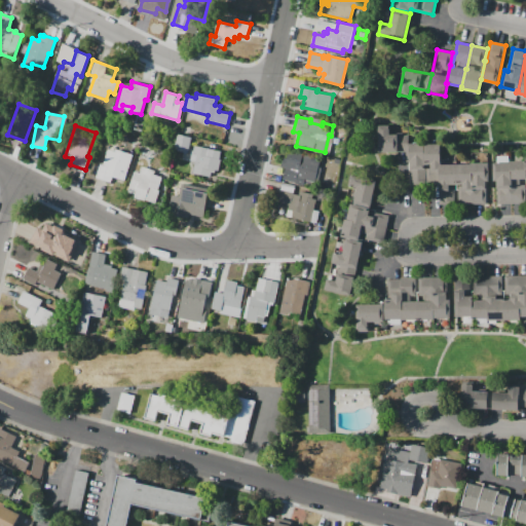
[(407,151),(379,152),(378,125),(390,125),(390,135),(397,135),(397,133),(403,133),(403,136),(409,135),(409,144),(409,151),(407,151)]
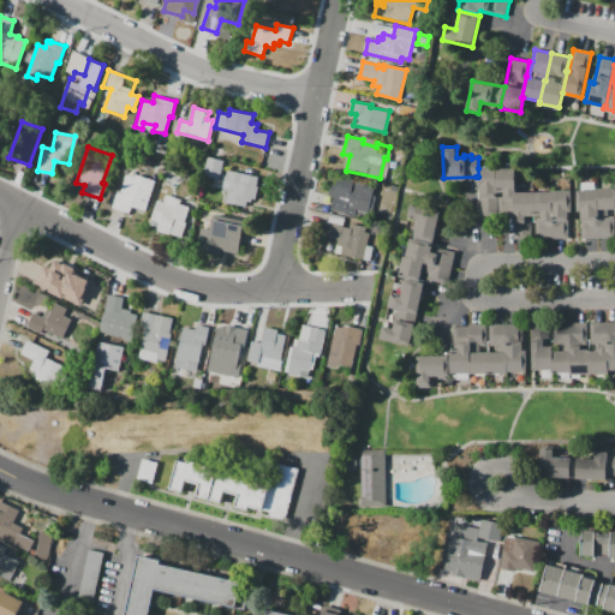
[(208,156),(225,161),(221,179),(204,175),(208,156)]
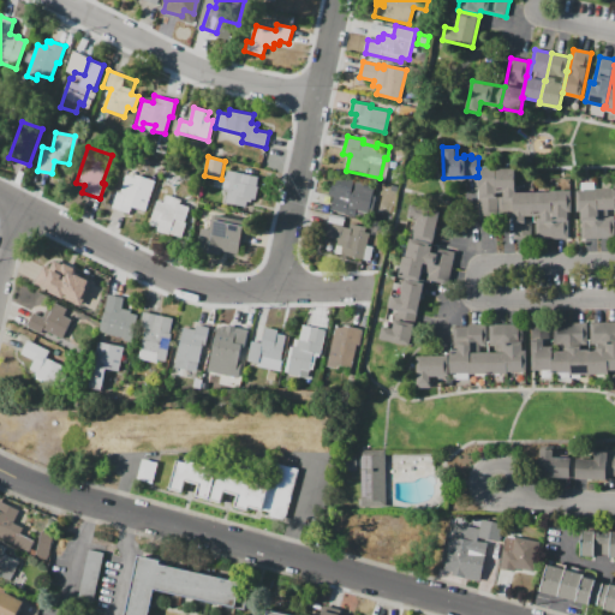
[(499,215),(481,215),(479,189),(476,189),(476,177),(478,177),(478,168),(497,167),(497,168),(499,215)]
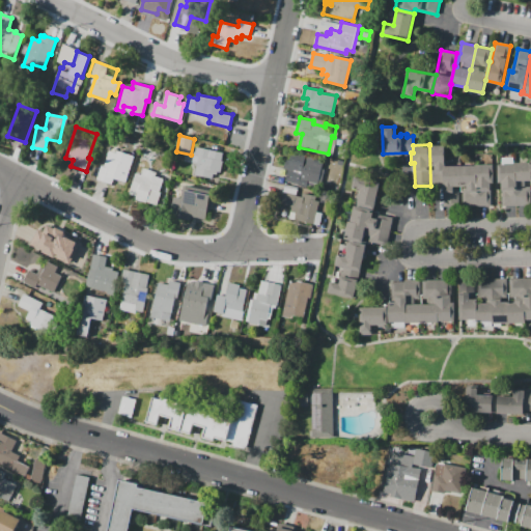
[(443,186),(430,186),(429,145),(445,145),(445,164),(446,164),(446,166),(443,166),(443,186)]
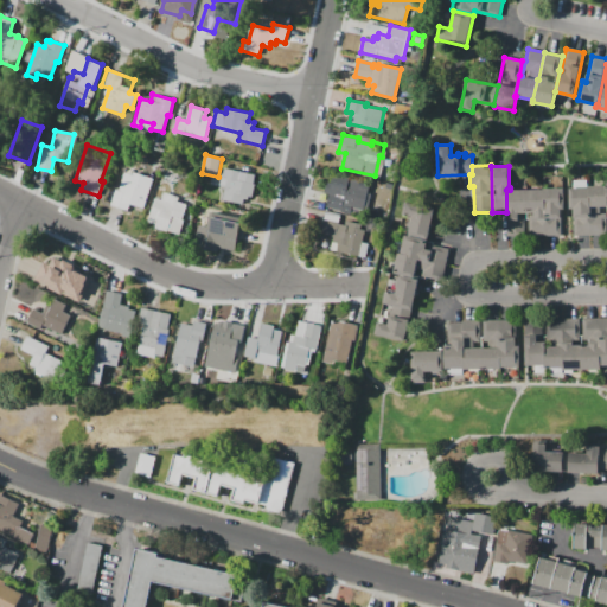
[(225,167),(255,174),(253,184),(255,185),(253,198),(249,197),(248,200),(244,199),(243,204),(222,199),(225,186),(219,185),(223,173),(224,173),(225,167)]
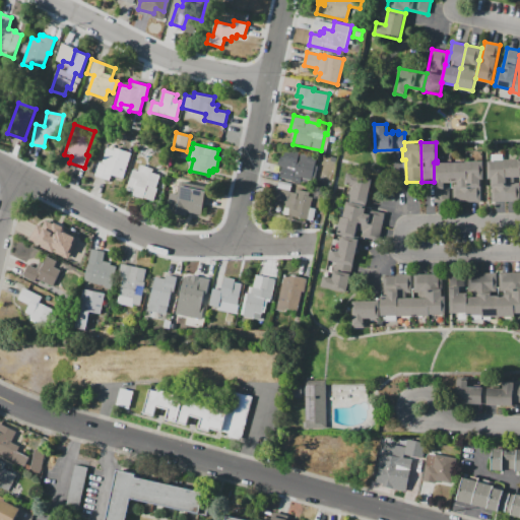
[(95,175),(99,163),(102,164),(107,147),(113,149),(114,147),(132,152),(122,184),(95,175)]
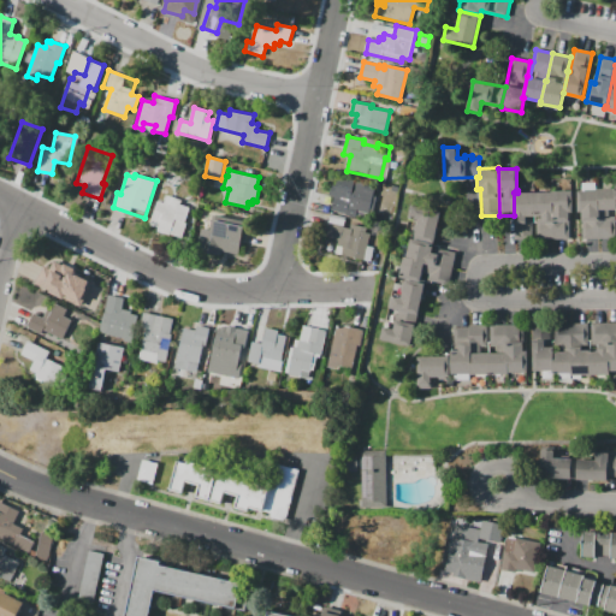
[(338,176),(375,185),(368,214),(357,211),(356,218),(345,215),(345,213),(331,209),(333,196),(330,195),(332,184),(336,185),(338,176)]
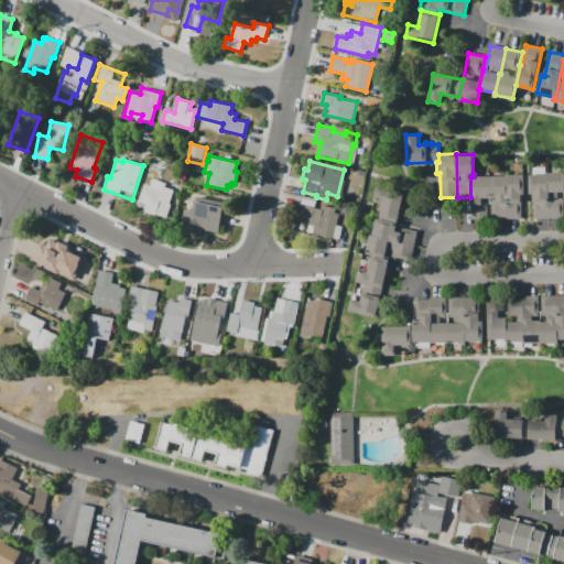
[(548,174),(548,172),(563,172),(563,182),(563,192),(557,192),(557,198),(563,198),(563,218),(549,218),(548,183),(548,174)]
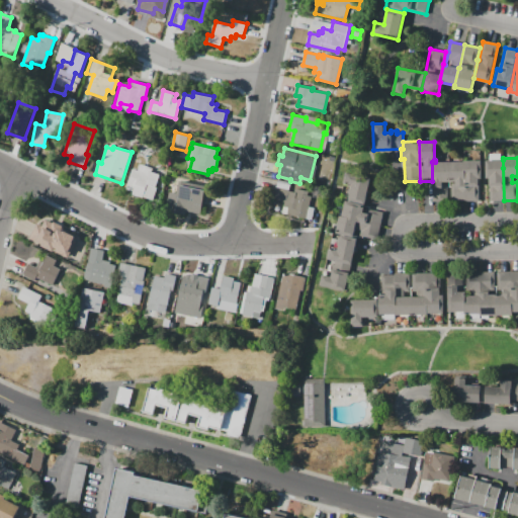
[(463,162),(463,160),(482,160),(482,178),(479,178),(479,201),(464,201),(463,162)]
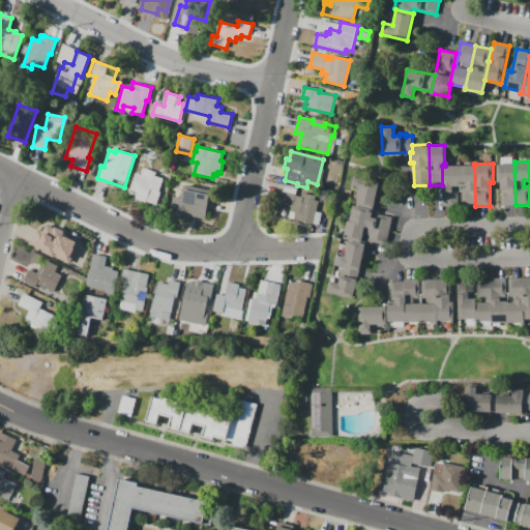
[(516,205),(501,205),(501,182),(498,182),(497,164),(514,164),(514,172),(516,205)]
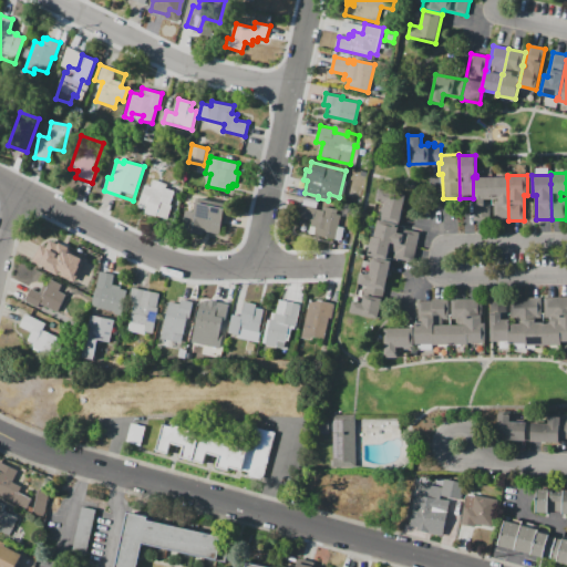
[(476,177),(492,177),(492,199),(485,199),(485,202),(490,200),(491,220),(474,220),(473,198),(473,177),(476,177)]
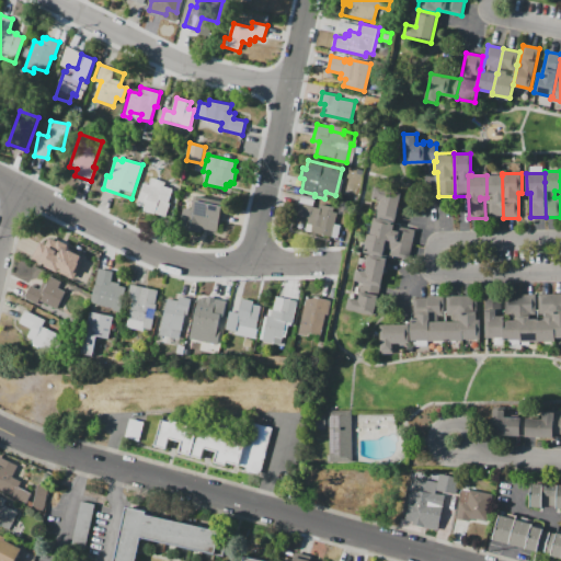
[(487,175),(502,175),(503,218),(489,218),(489,198),(494,198),(494,196),(487,197),(487,175)]
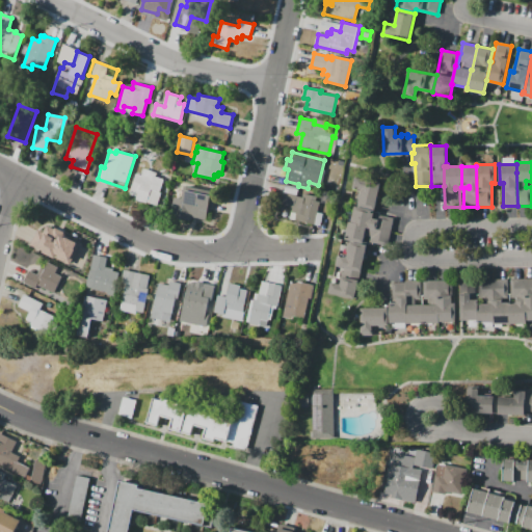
[(130,193),(136,174),(141,175),(143,168),(166,176),(157,206),(135,200),(136,195),(130,193)]
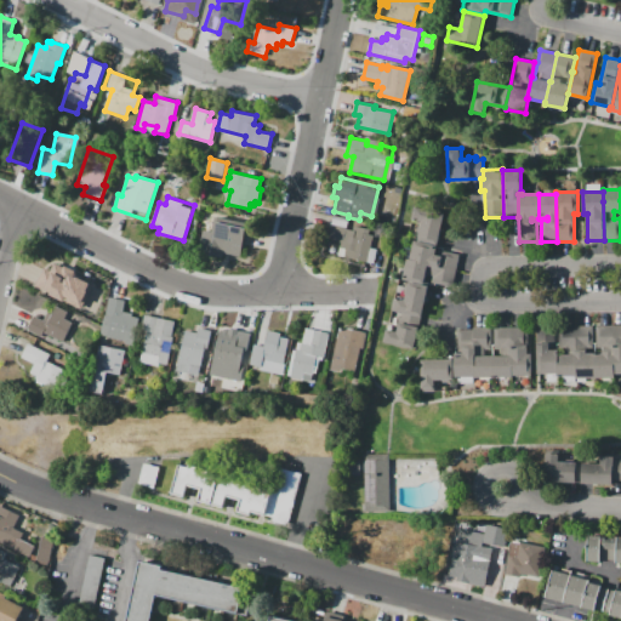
[(417,206),(444,214),(437,245),(419,240),(422,221),(414,220),(417,206)]
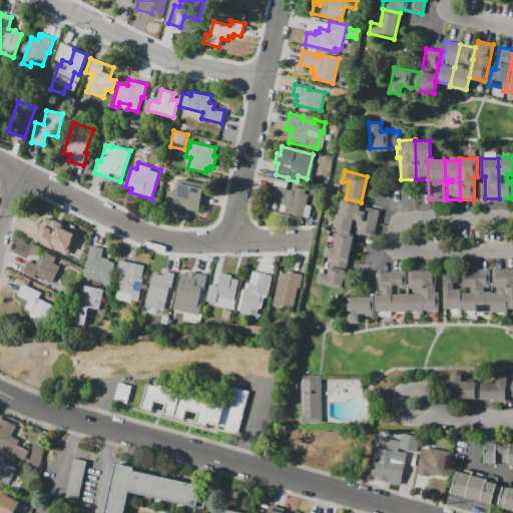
[(178,178),(207,185),(202,203),(200,202),(198,212),(185,209),(183,214),(171,211),(174,199),(166,197),(168,189),(175,191),(178,178)]
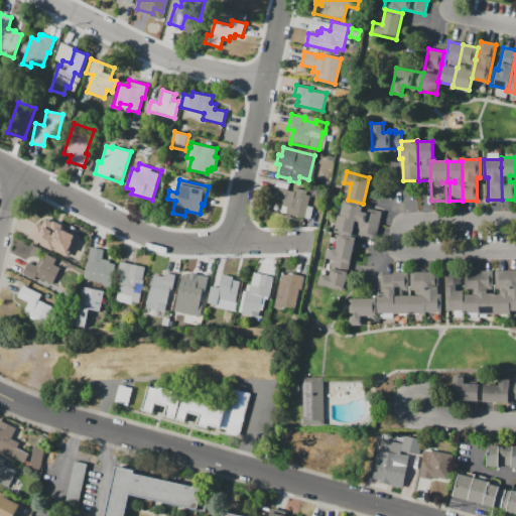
[(275,186),(287,188),(287,190),(294,192),(295,190),(293,189),(294,187),(307,190),(306,195),(309,196),(304,218),(286,214),(287,207),(282,206),(283,202),(272,200),(275,186)]
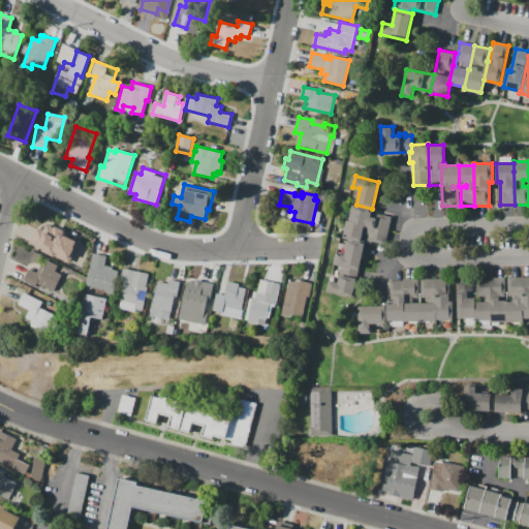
[(390,230),(392,217),(374,213),(373,217),(371,217),(373,209),(372,209),(356,205),(353,205),(349,221),(390,230)]
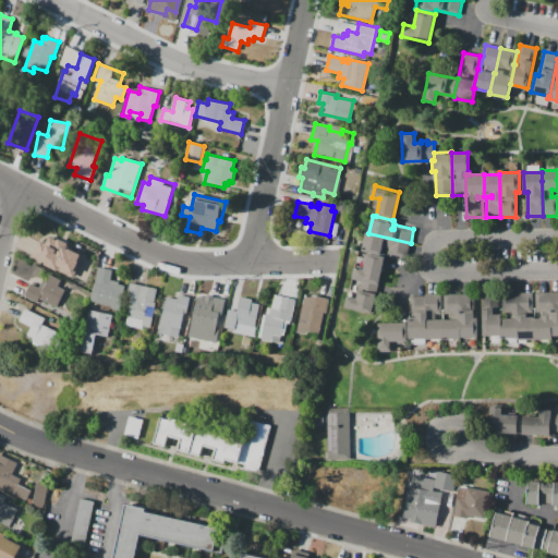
[(368,233),(366,232),(362,251),(368,252),(381,255),(384,246),(389,247),(387,254),(407,258),(411,243),(368,233)]
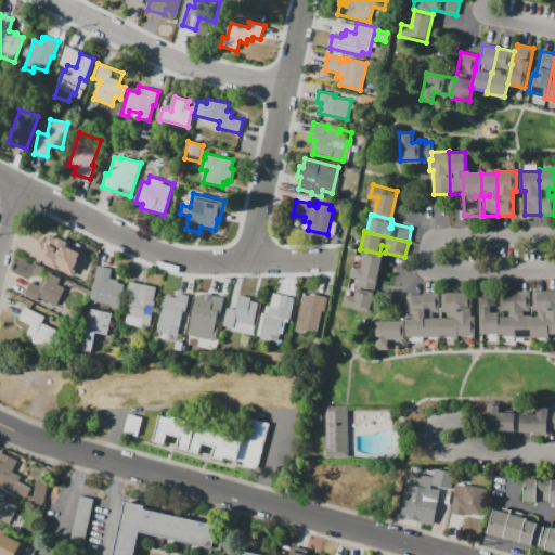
[(33,255),(38,244),(46,247),(47,244),(51,246),(57,234),(65,239),(80,247),(67,272),(33,255)]
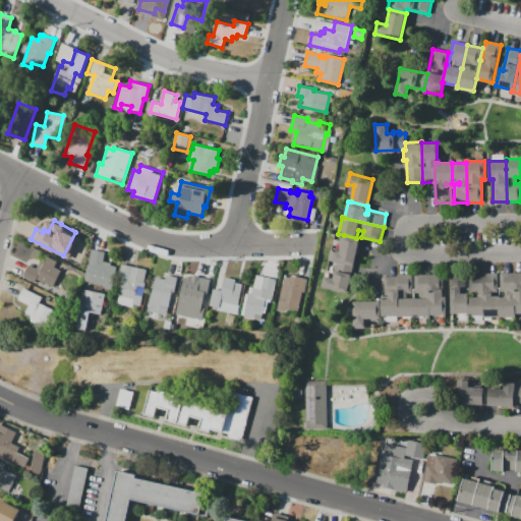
[(338,263),(328,261),(330,249),(340,251),(344,235),(356,238),(360,239),(353,267),(338,263)]
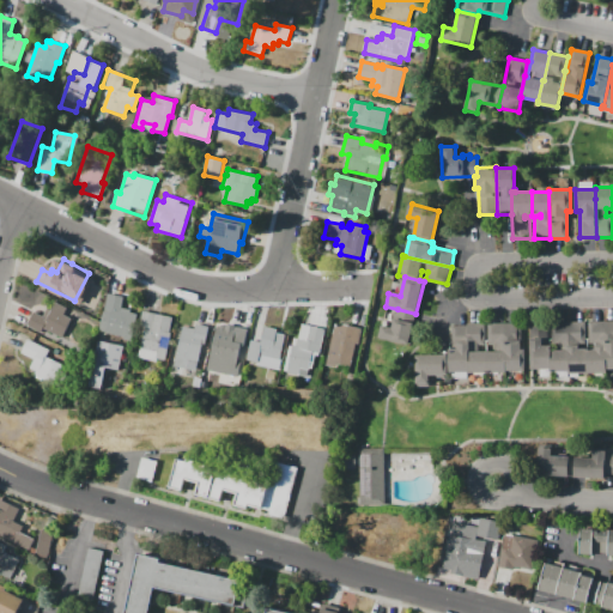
[(108,292),(123,296),(120,308),(131,310),(129,313),(138,315),(132,340),(123,339),(123,335),(101,331),(108,292)]
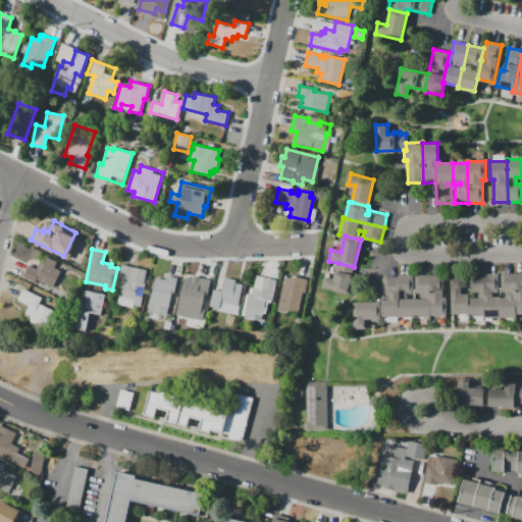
[(47,257),(57,262),(54,268),(61,272),(53,288),(37,279),(35,282),(22,276),(29,265),(37,269),(41,262),(44,264),(47,257)]
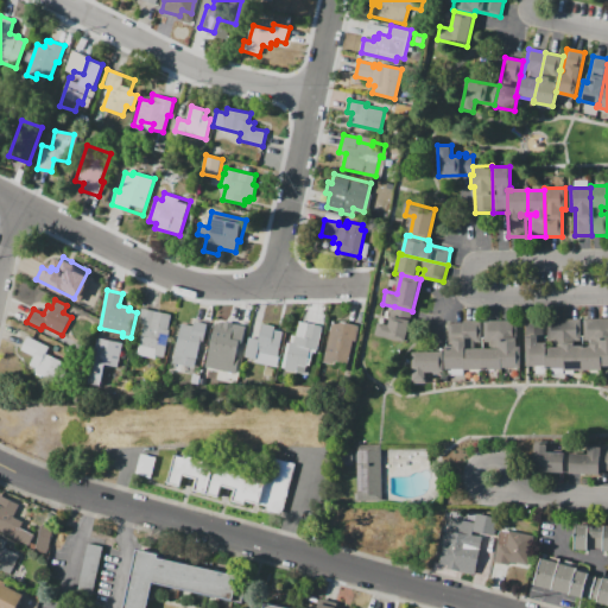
[(392,316),(394,306),(412,311),(405,342),(375,335),(379,323),(388,325),(391,316),(392,316)]
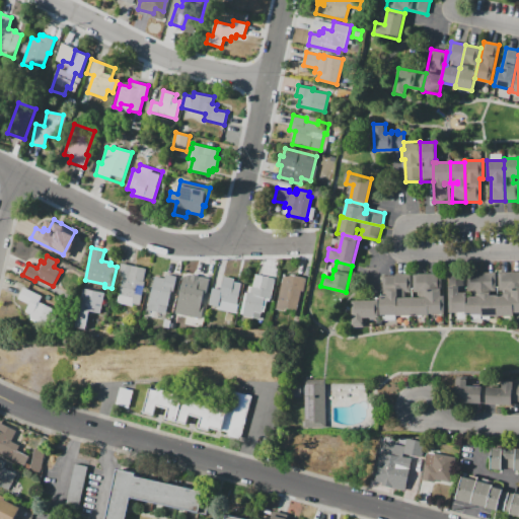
[(121,263),(146,269),(144,280),(145,280),(140,305),(133,303),(132,305),(118,302),(123,278),(118,277),(121,263)]
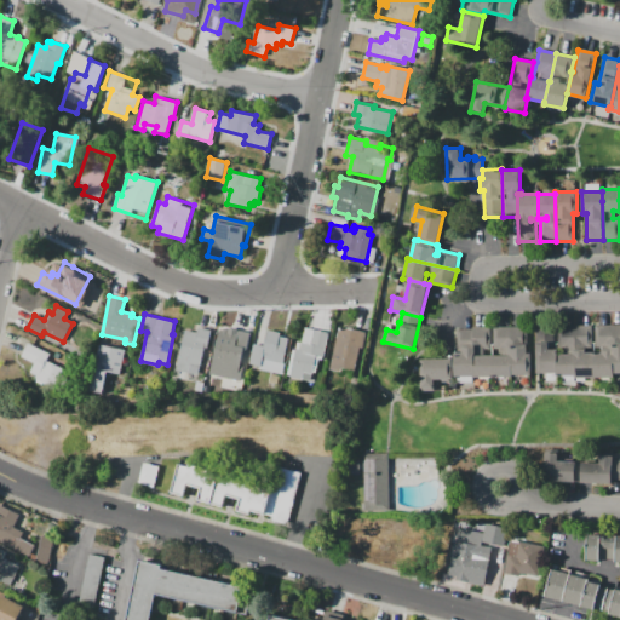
[(574,326),(591,325),(591,349),(586,349),(586,352),(593,352),(593,378),(574,378),(574,375),(574,326)]
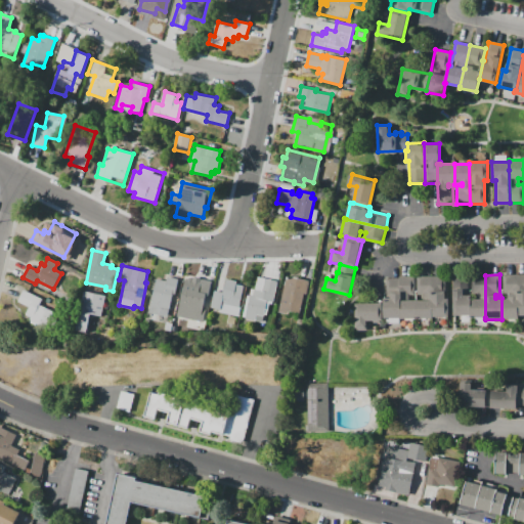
[(519,315),(519,319),(501,319),(501,298),(508,298),(508,295),(503,295),(503,274),(518,274),(519,315)]
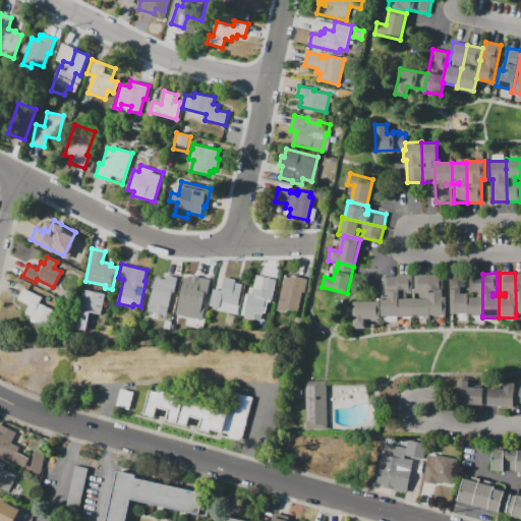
[(468,312),(451,313),(451,274),(465,274),(465,291),(461,292),(461,293),(467,293),(468,312)]
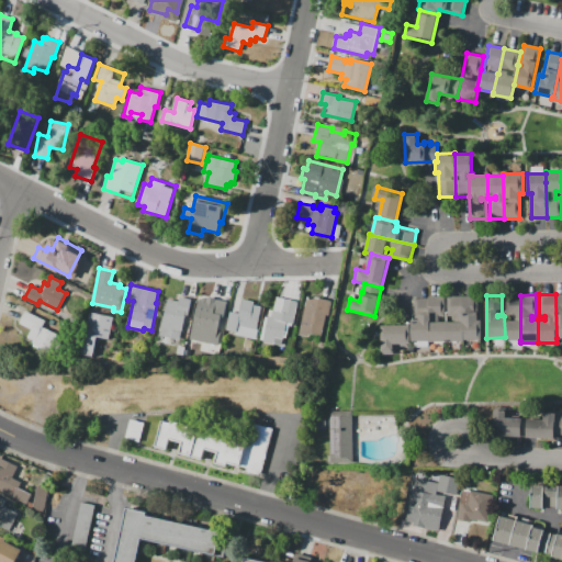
[(520,340),(505,340),(505,337),(504,316),(512,316),(512,314),(506,315),(505,295),(520,295),(520,340)]
